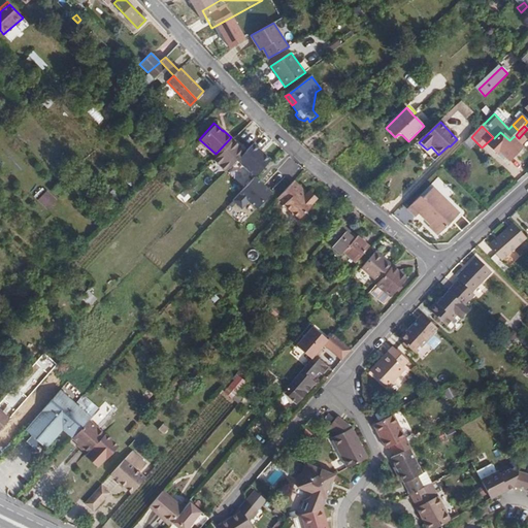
[(521,147),(512,138),(509,140),(500,132),(494,138),(500,144),(493,152),(503,161),(505,158),(508,161),(521,147)]
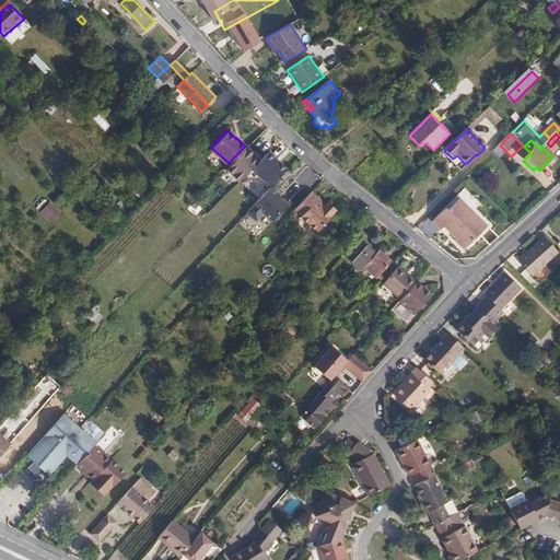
[(501,162),(509,154),(500,146),(492,153),(501,162)]
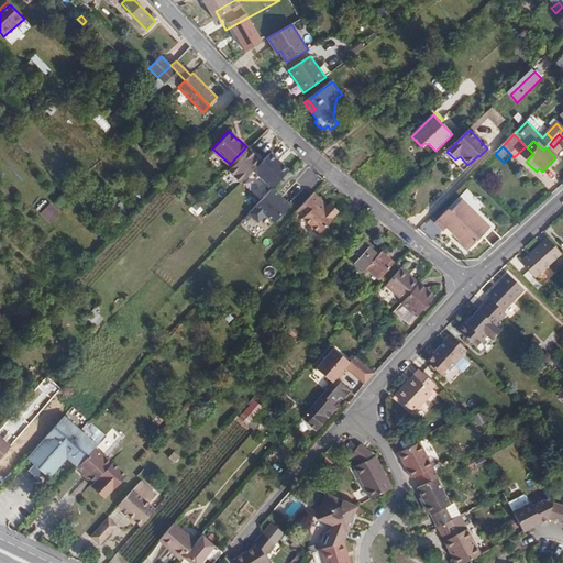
[(256,155),(252,152),(244,159),(249,163),(256,155)]
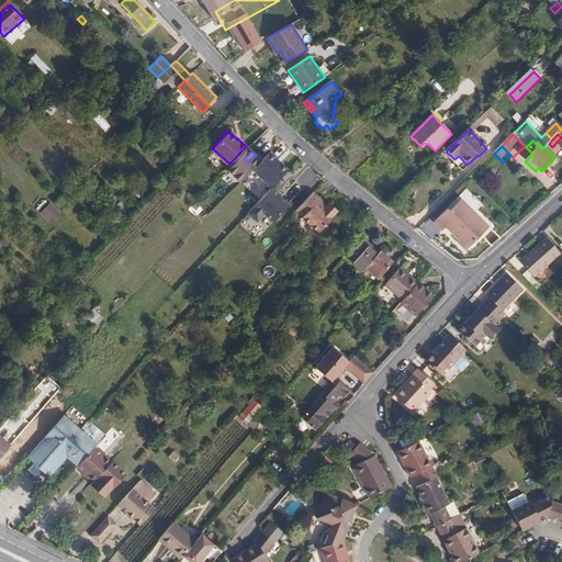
[(270,153),(257,167),(276,183),(289,170),(270,153)]
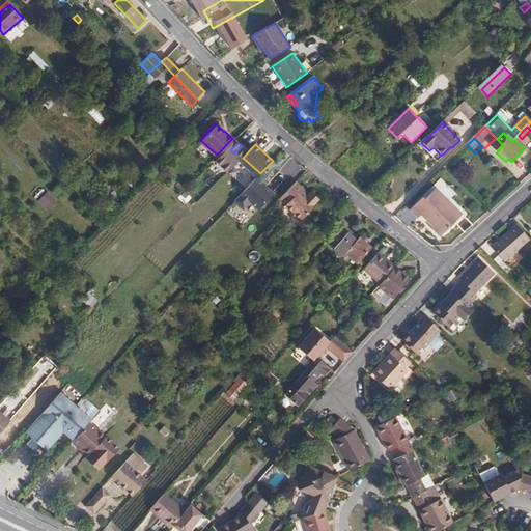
[(443,157),(452,147),(451,146),(441,156),(443,157)]
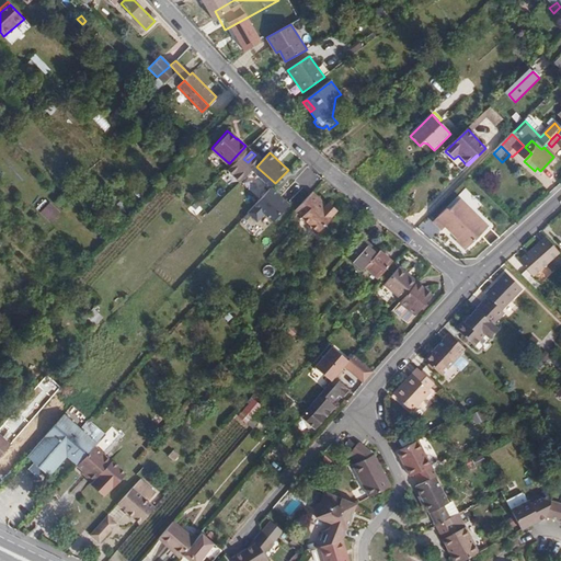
[(262,216),(272,225),(289,204),(268,186),(244,214),(255,224),(262,216)]
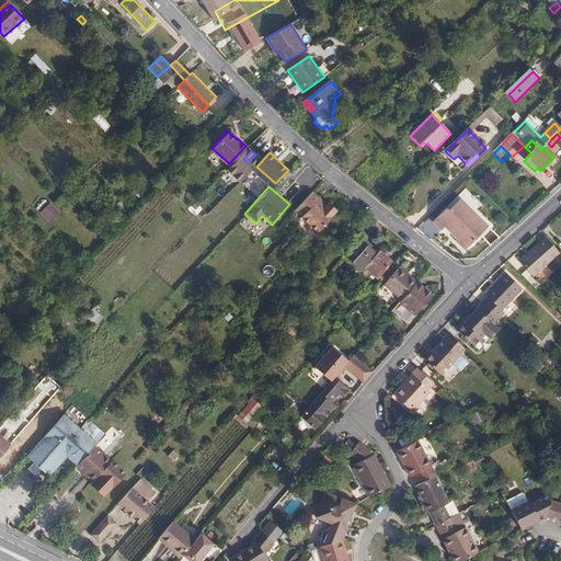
[(318,198),(311,193),(294,212),(316,231),(329,218),(328,217),(334,210),(325,203),(322,207),(315,201),(318,198)]
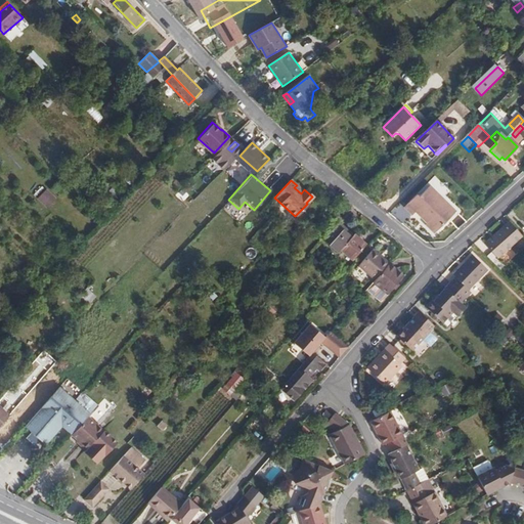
[(413,218),(415,216),(417,214),(426,223),(424,225),(433,234),(455,213),(429,186),(418,198),(417,197),(403,209),(413,218)]
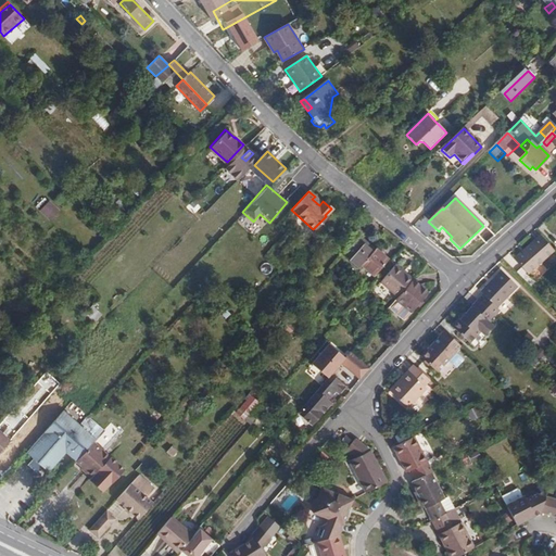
[(442,227),(440,229),(450,239),(452,237),(442,227)]
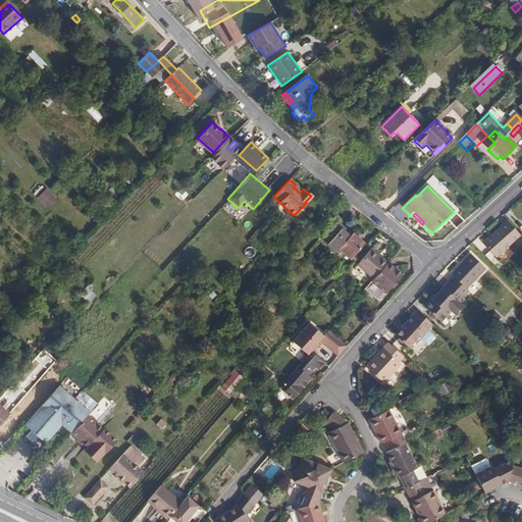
[(521,236),(508,220),(482,243),(497,257),(521,236)]
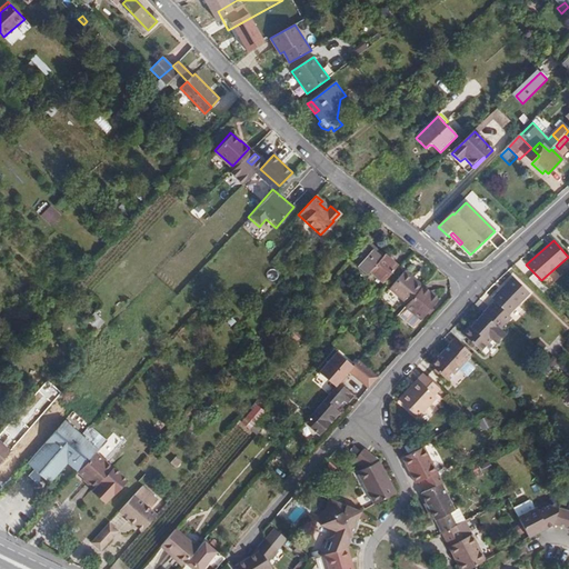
[(396,266),(385,256),(382,255),(382,256),(380,258),(371,250),(373,248),(366,241),(351,259),(358,266),(357,267),(366,275),(368,271),(381,282),(396,266)]
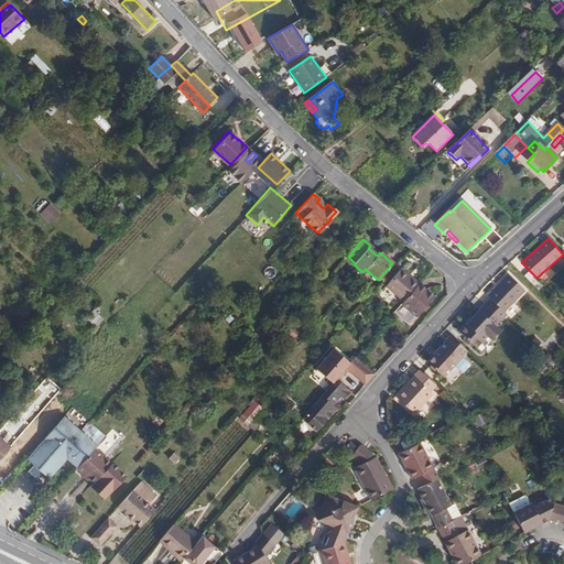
[(379,253),(370,246),(368,248),(377,256),(379,253)]
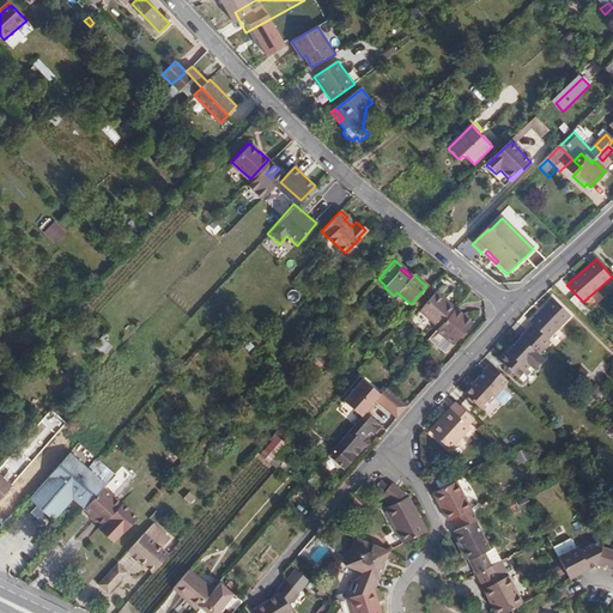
[(444,305),(447,303),(435,292),(432,295),(444,305)]
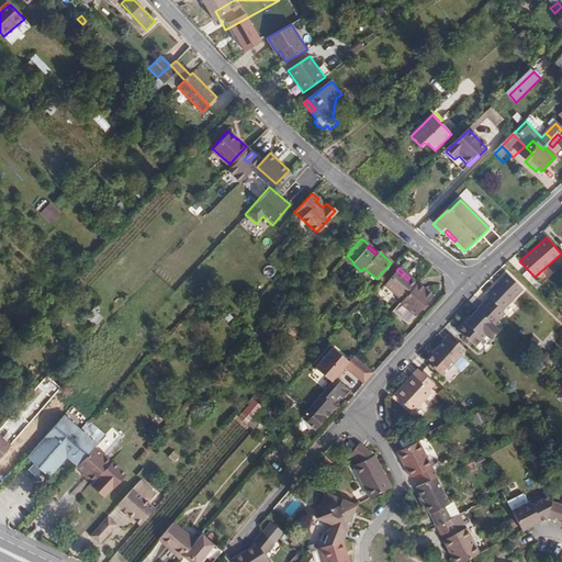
[(401,301),(415,283),(409,278),(407,280),(396,270),(383,287),(401,301)]
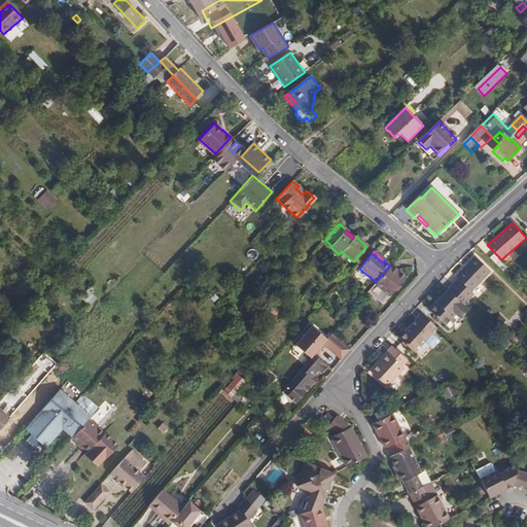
[(458,280),(453,285),(468,300),(472,294),(470,292),(490,272),(475,257),(456,277),(458,280)]
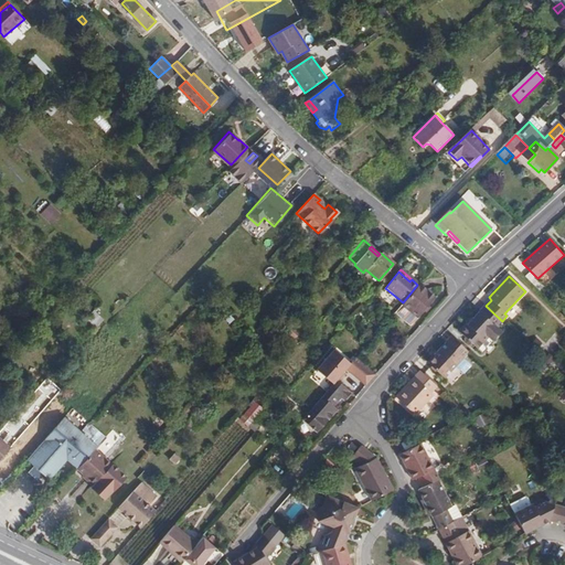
[(433,297),(417,285),(403,302),(401,305),(415,317),(433,297)]
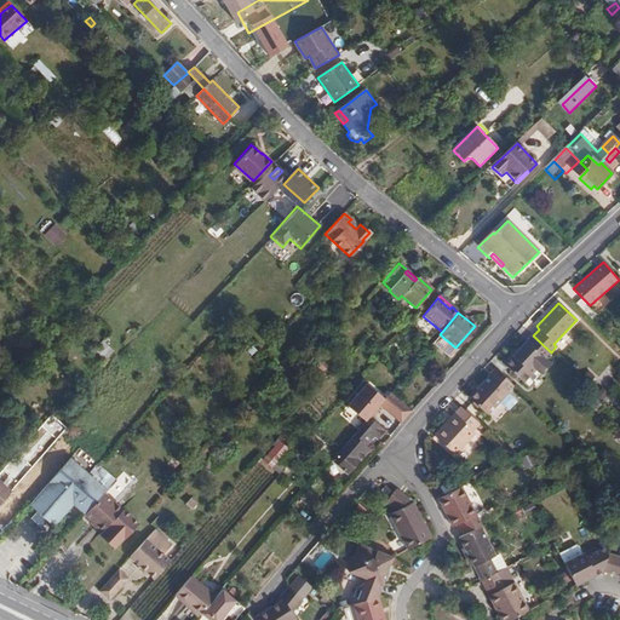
[(551,352),(533,336),(504,367),(522,384),(534,371),(539,375),(549,365),(544,360),(551,352)]
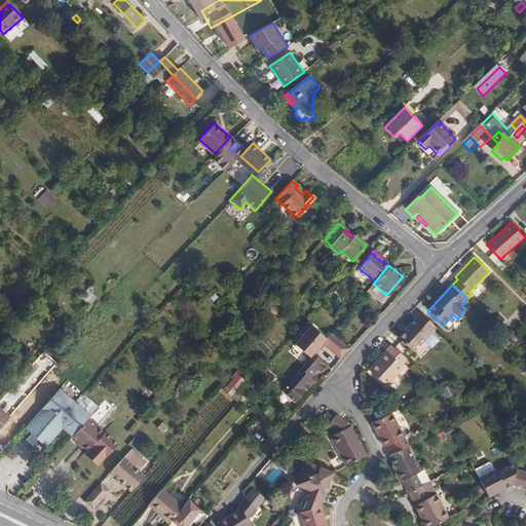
[(278,307),(272,302),(269,305),(275,311),(278,307)]
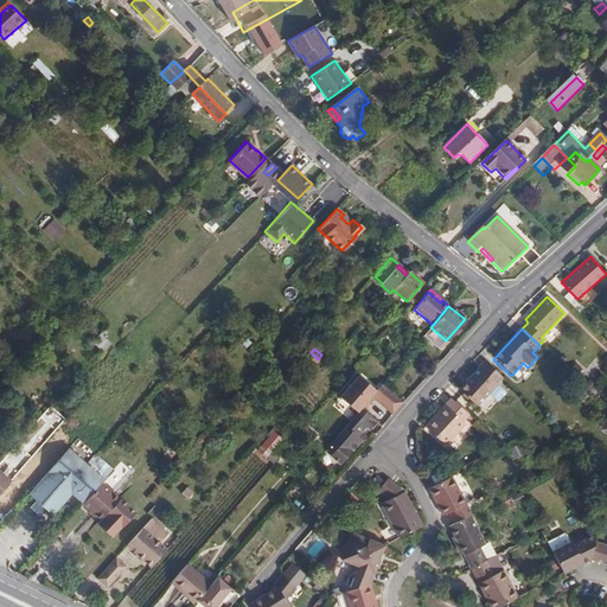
[(504,378),(485,362),(466,382),(467,383),(459,391),(475,408),(489,395),(490,397),(498,389),(496,387),(504,378)]
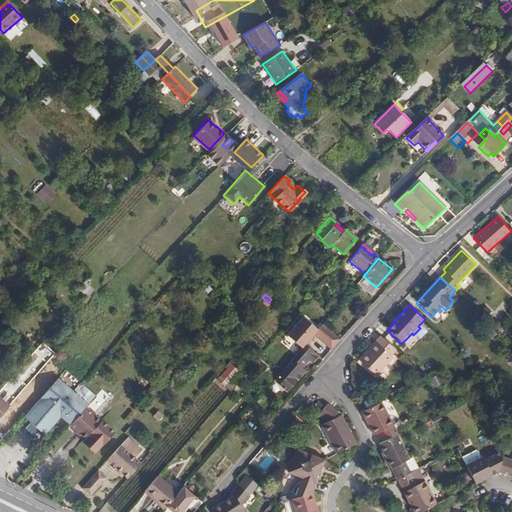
[(301,320),(286,337),(301,349),(304,345),(313,335),(332,350),(341,340),(322,325),(316,332),(301,320)]
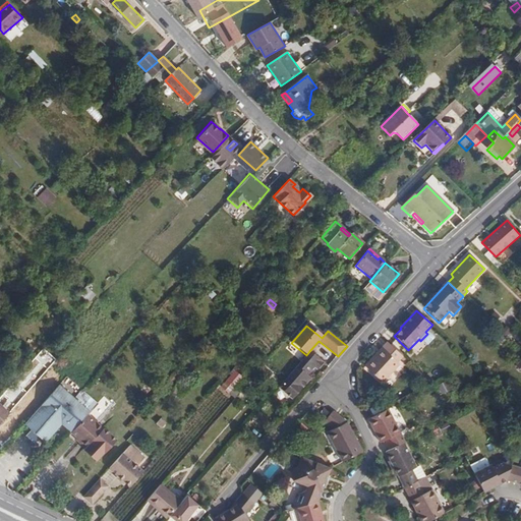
[(402,357),(387,343),(364,367),(382,384),(399,366),(396,363),(402,357)]
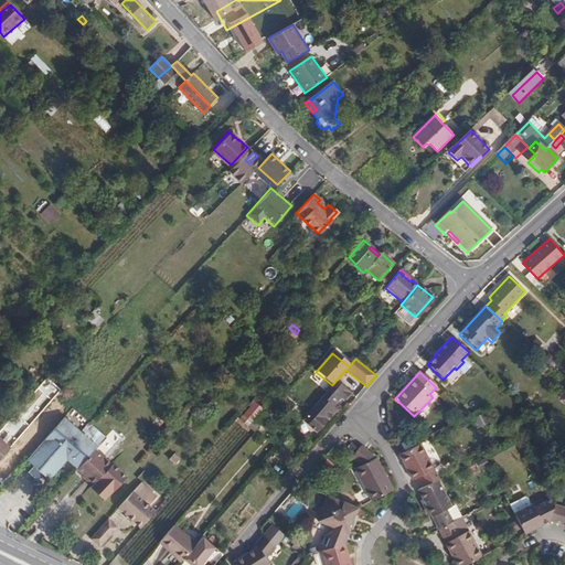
[(315,406),(302,422),(318,433),(338,411),(333,407),(331,405),(338,396),(341,398),(344,402),(352,393),(336,381),(332,385),(328,391),(319,401),(315,406)]
